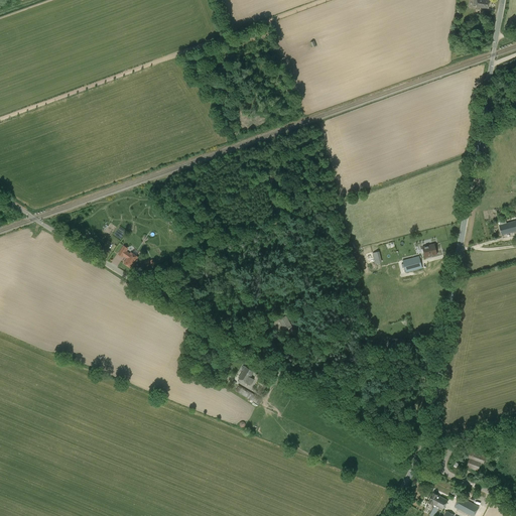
[(489,1),(485,0),(474,0),(473,6),(477,7),(488,9),(489,1)]
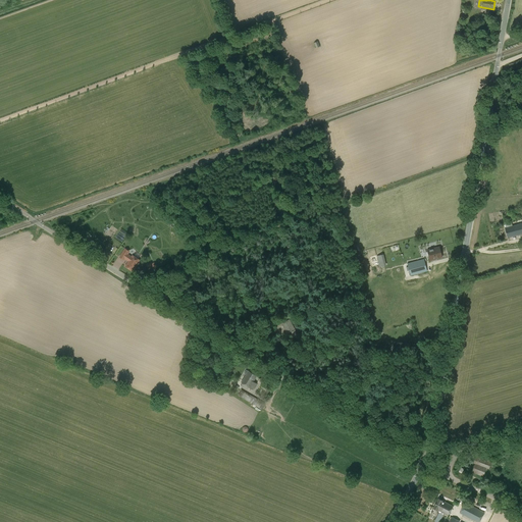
[(521,226),(521,223),(505,228),(508,238),(521,233),(521,226)]
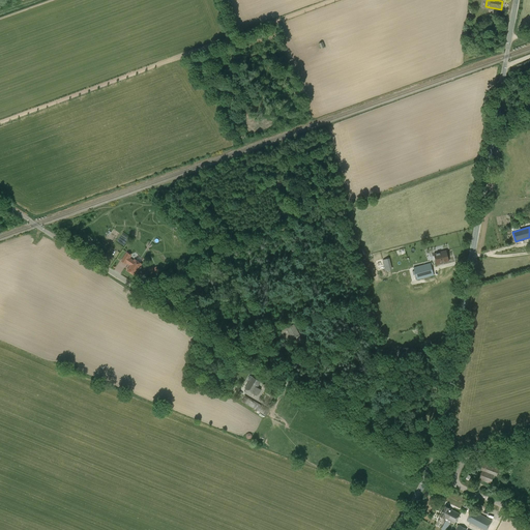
[(437,265),(449,261),(446,251),(434,254),(437,265)]
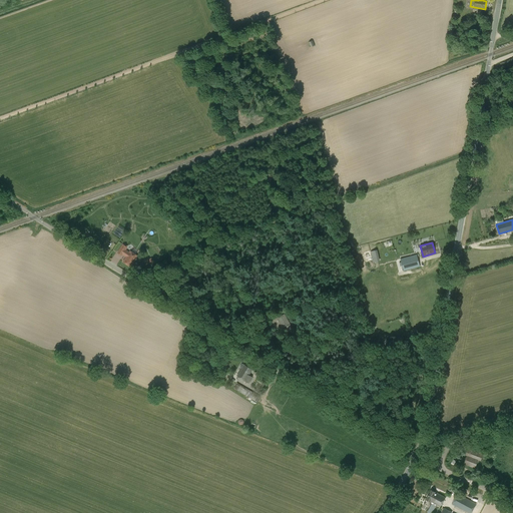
[(137,255),(130,251),(130,252),(126,249),(128,247),(123,243),(117,252),(122,255),(123,254),(126,257),(123,262),(130,267),(137,255)]
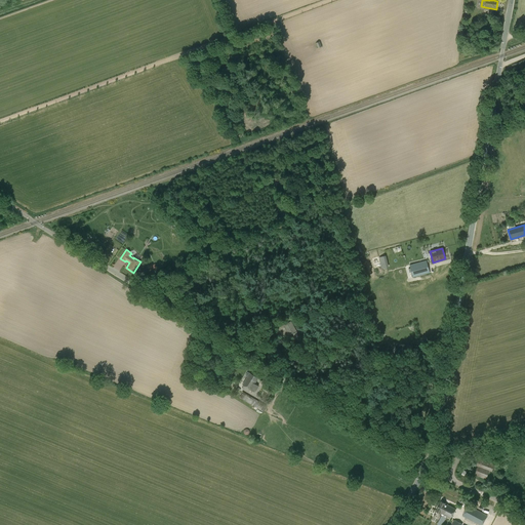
[(385,257),(392,254),(391,251),(377,254),(381,267),(387,265),(385,257)]
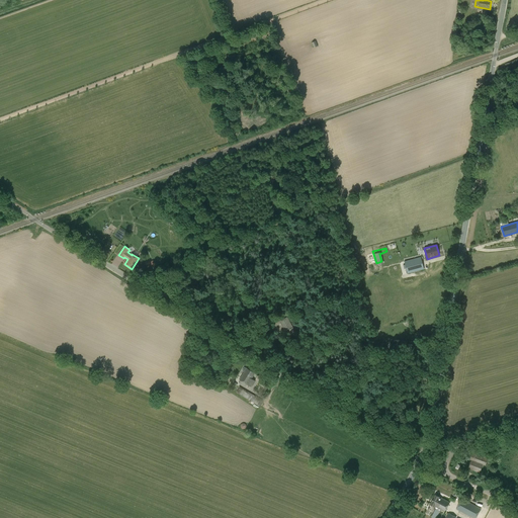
[(424,269),(421,257),(405,261),(408,273),(424,269)]
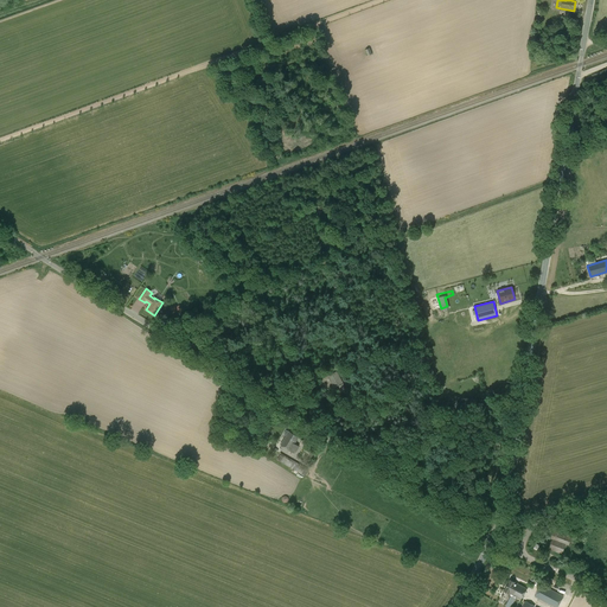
[(281,445),(282,446),(280,449),(287,454),(289,449),(294,453),(299,446),(295,443),(299,438),(288,432),(289,432),(287,430),(285,434),(287,435),(281,445)]
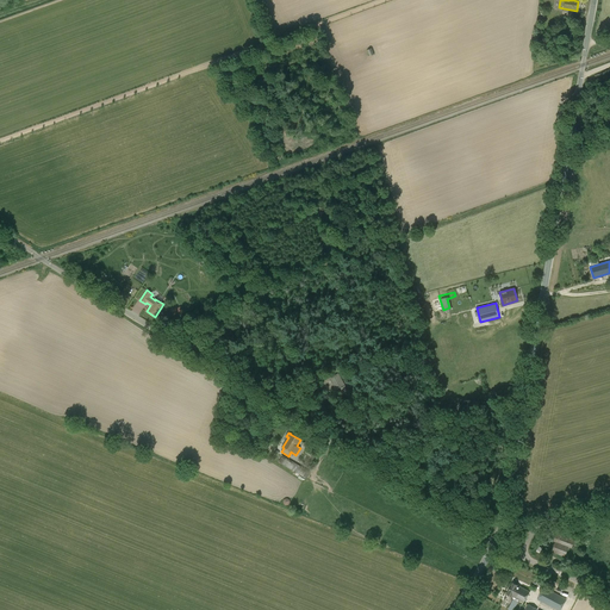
[(306,470),(282,455),(279,462),(303,477),(306,470)]
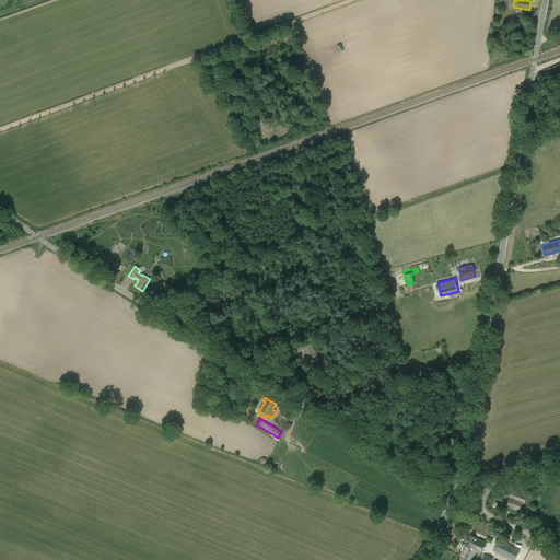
[(506,497),(510,498),(506,506),(518,512),(522,502),(525,503),(529,491),(511,485),(506,497)]
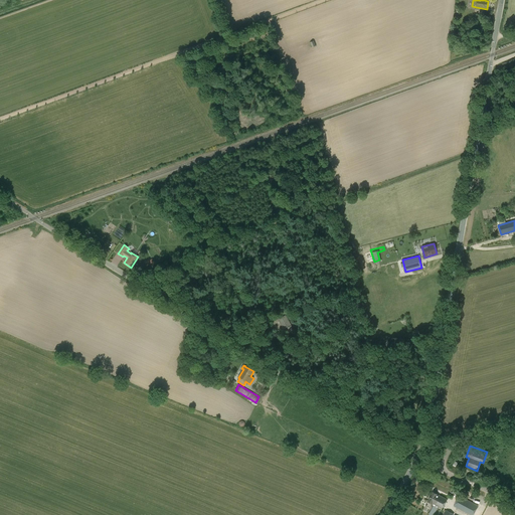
[(427,501),(425,507),(431,509),(433,505),(434,505),(428,514),(431,514),(434,514),(438,506),(443,509),(448,499),(433,492),(427,501)]
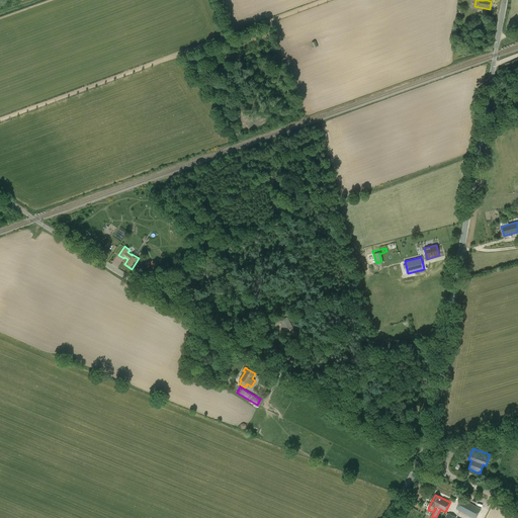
[(456,509),(472,517),(476,517),(481,509),(462,499),(456,509)]
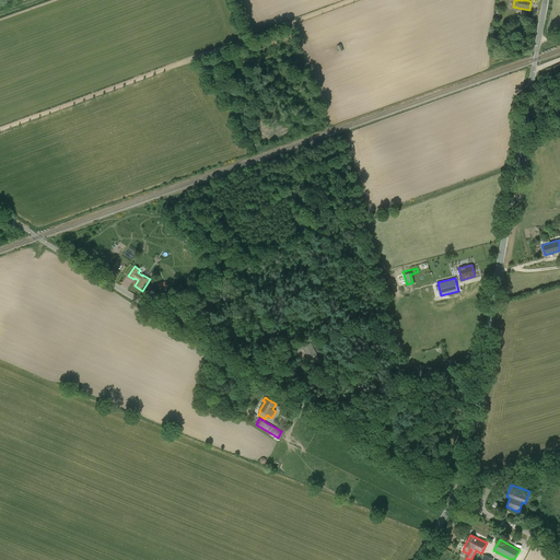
All buildings are outlined.
